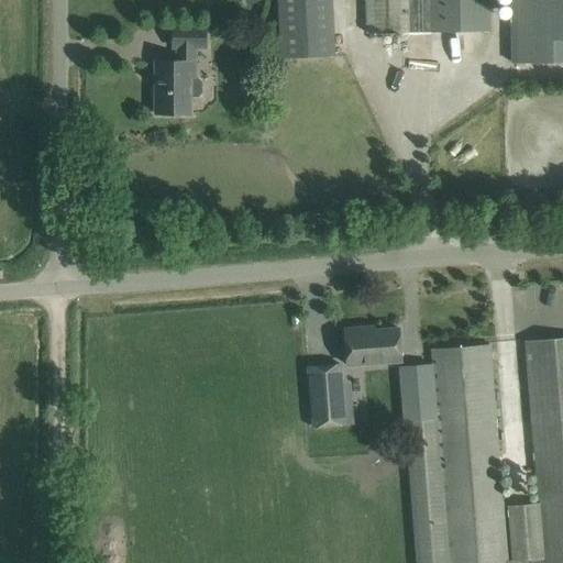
[(277,0),(279,57),(335,55),(333,0),(277,0)]
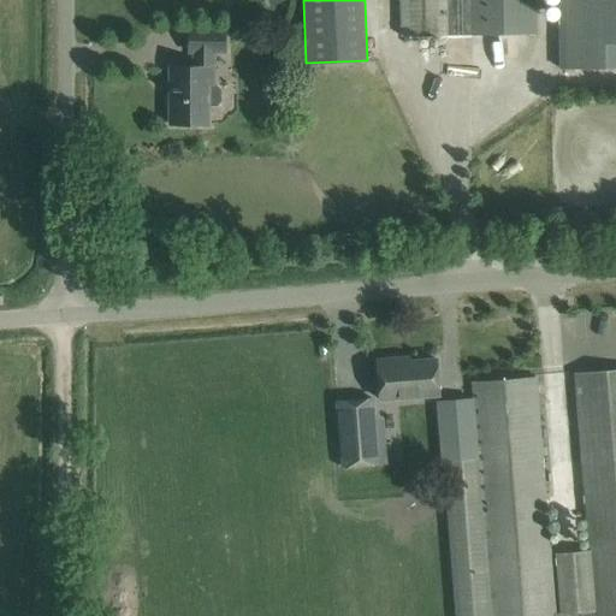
[(444,0),(401,0),(402,37),(445,36),(445,34),(444,0)]
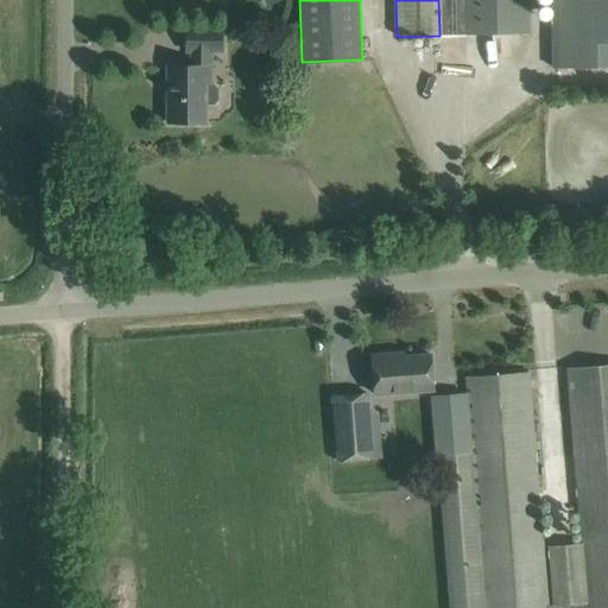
[(438,0),(439,33),(529,33),(529,0),(438,0)]
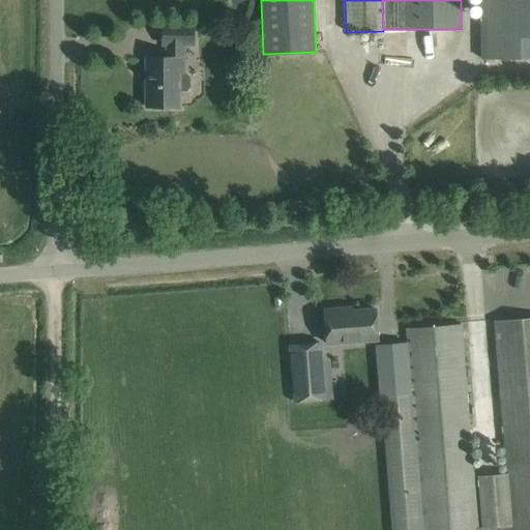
[(529,0),(480,0),(482,59),(529,58),(529,0)]
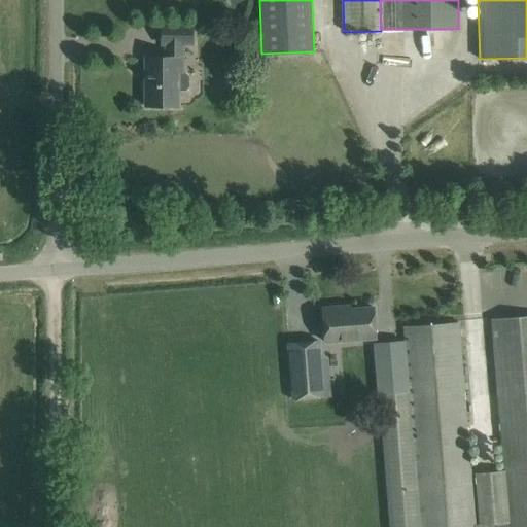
[(192,46),(192,27),(162,27),(162,45),(163,45),(163,58),(145,58),(145,107),(178,107),(178,92),(184,91),(188,88),(188,76),(183,73),(183,46),(192,46)]
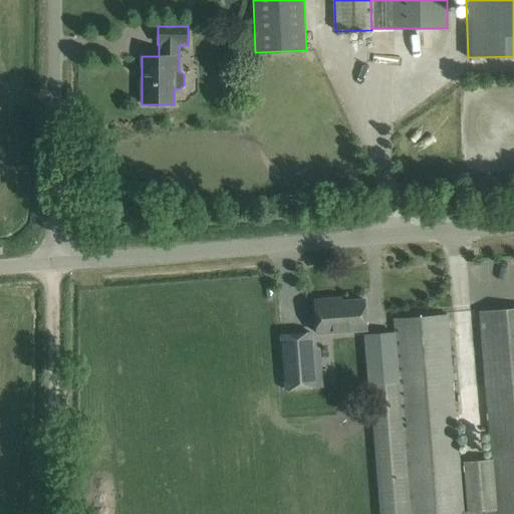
[(314,301),(316,321),(317,333),(366,329),(363,300),(341,302),(341,298),(314,301)]
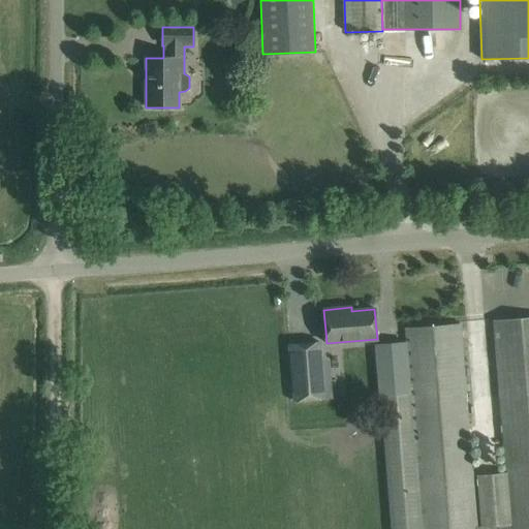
[(505,471),(502,471),(502,474),(473,476),(476,528),(471,528),(461,344),(460,324),(405,329),(406,344),(407,349),(410,394),(380,397),(391,528),(528,528),(528,318),(493,321),(495,342),(496,353),(505,471)]
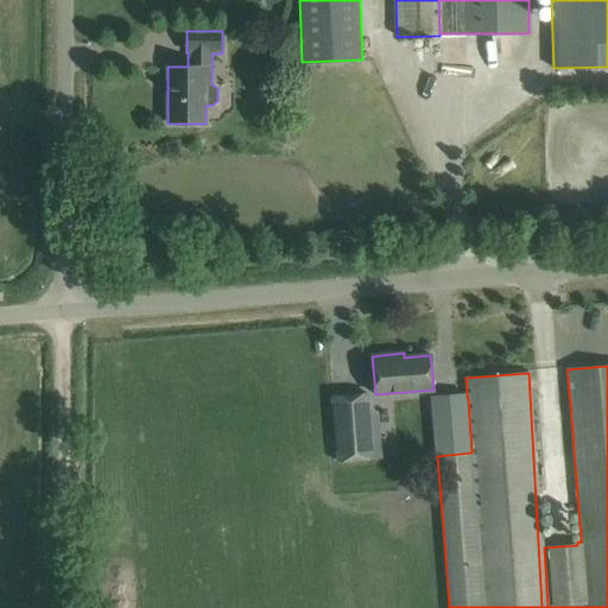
[(467,396),(432,398),(437,456),(472,453),(468,401),(467,396)]
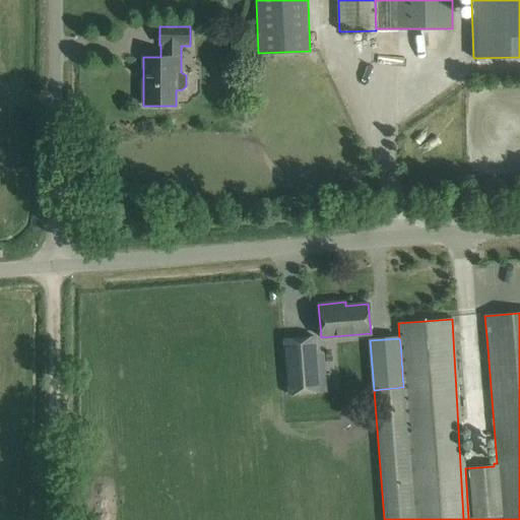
[(316,352),(285,354),(288,394),(319,392),(316,352)]
